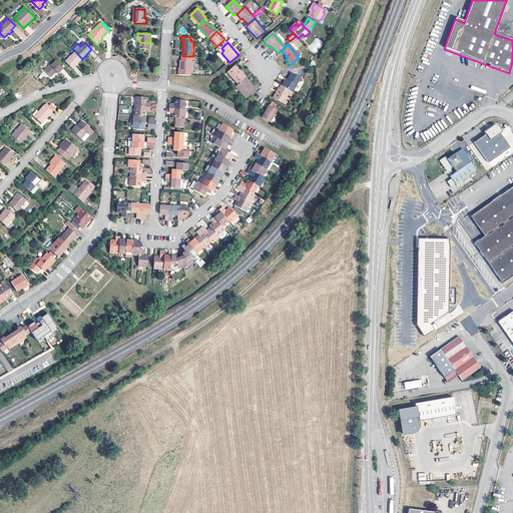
[(82,59),(75,51),(65,61),(72,68),(82,59)]
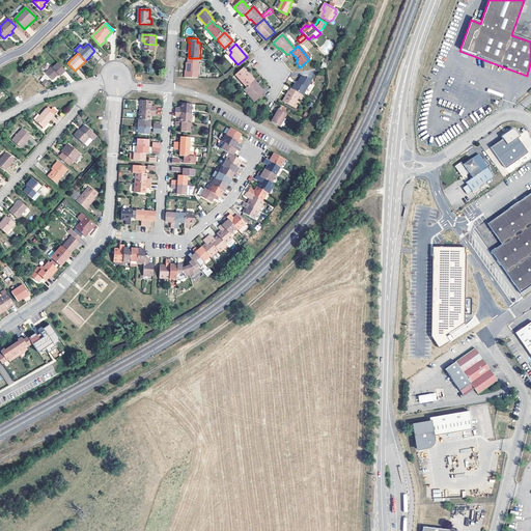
[(197,78),(198,78),(200,63),(199,63),(199,59),(189,58),(189,62),(188,62),(187,71),(188,71),(188,77),(197,78)]
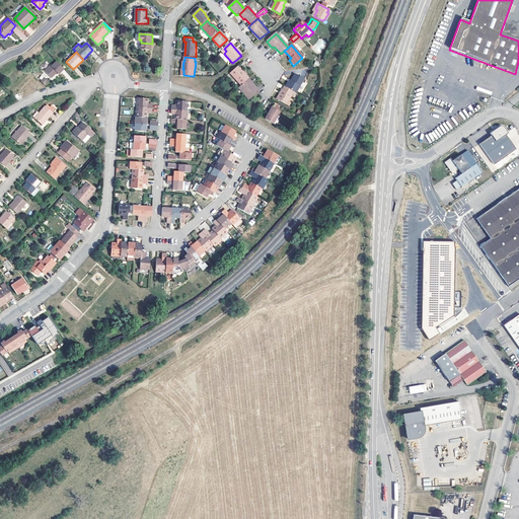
[(59,74),(64,69),(57,61),(52,66),(51,65),(45,71),(52,78),(58,72),(59,74)]
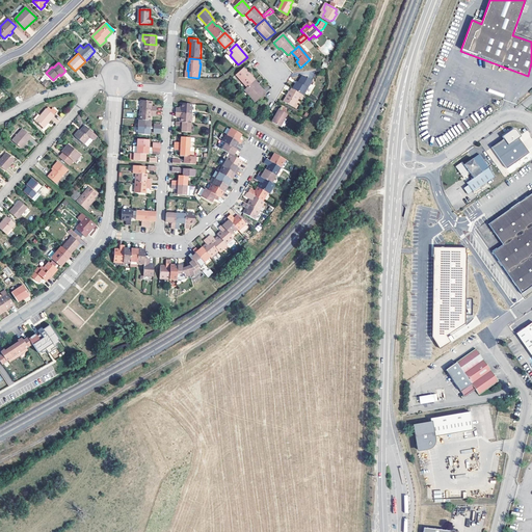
[(245,69),(236,76),(247,88),(255,81),(256,81),(245,69)]
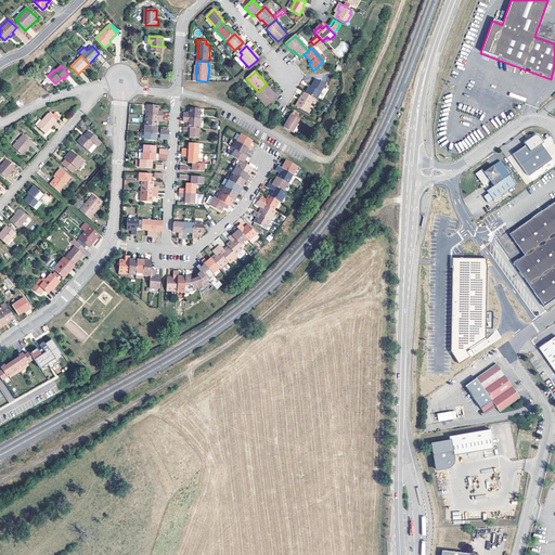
[(312,98),(317,100),(324,86),(314,80),(309,89),(308,88),(305,93),(312,98)]
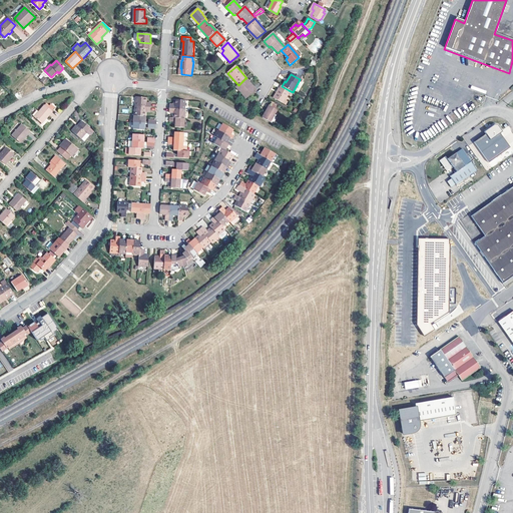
[(238,85),(236,87),(246,99),(257,90),(245,78),(238,85)]
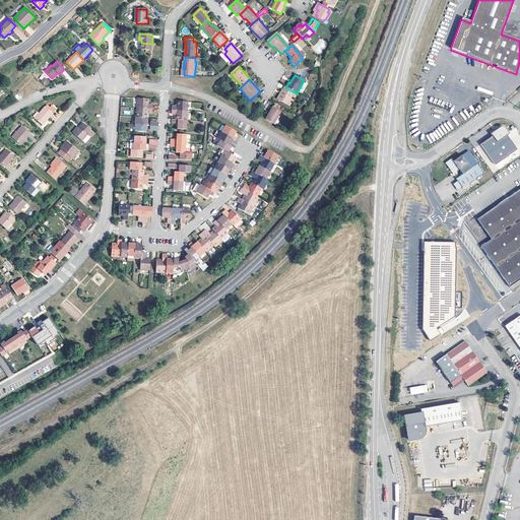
[(285,87),(284,86),(282,90),(281,89),(276,100),(285,106),(291,95),(291,94),(293,91),(285,87)]
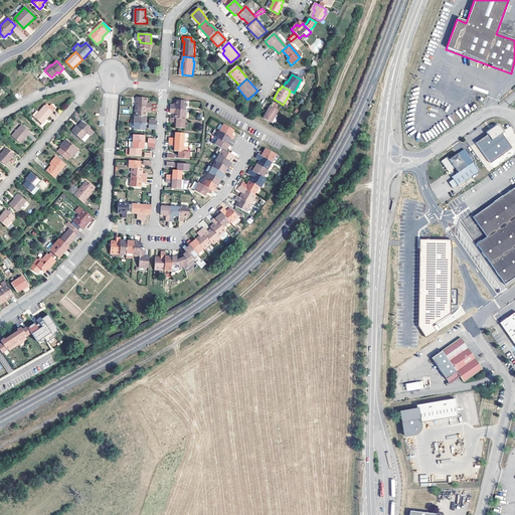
[(146,104),(146,98),(135,97),(135,106),(150,107),(151,104),(146,104)]
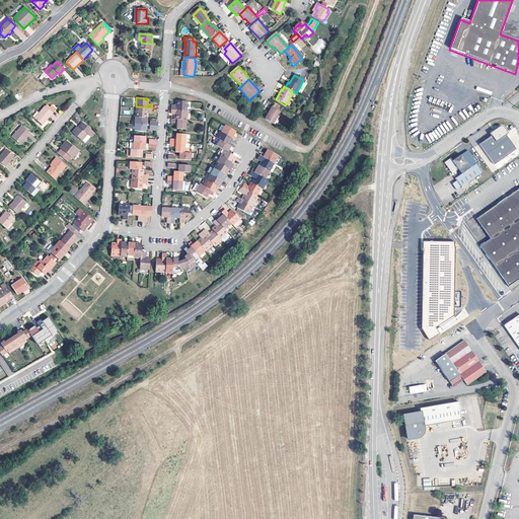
[(171,105),(171,108),(187,109),(187,100),(176,100),(176,105),(171,105)]
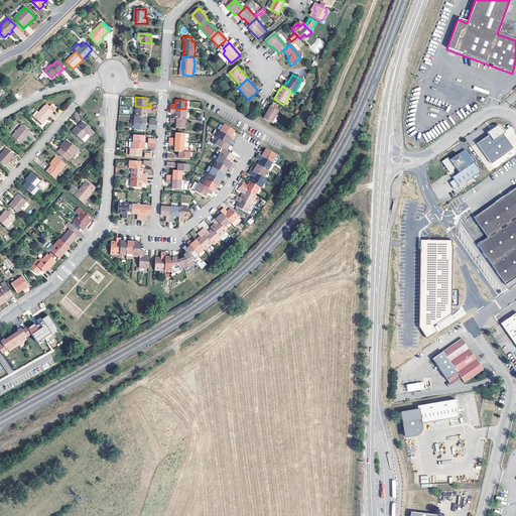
[(47,104),(45,106),(53,113),(56,109),(51,105),(50,107),(47,104)]
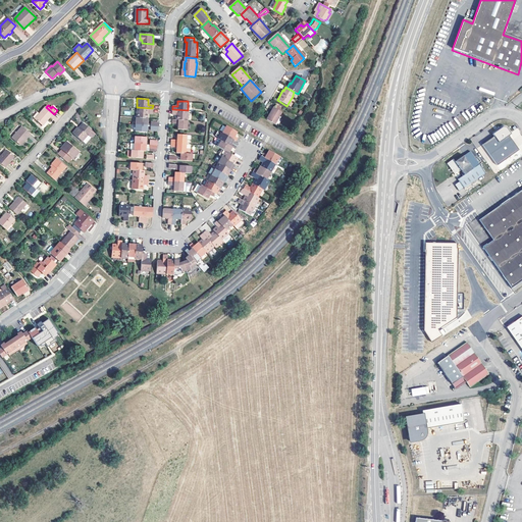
[(54,114),(46,107),(36,119),(43,126),(54,114)]
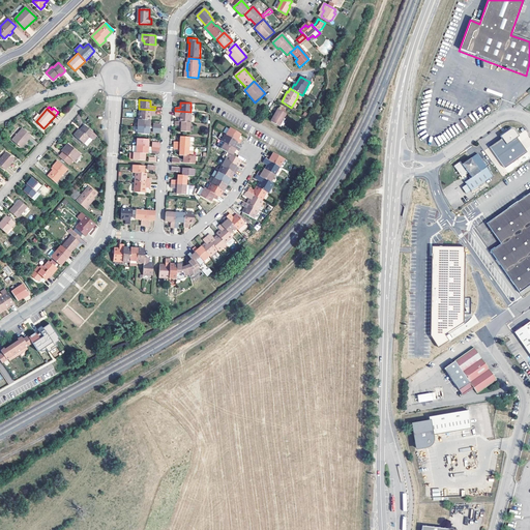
[(271,121),(280,125),(287,114),(278,109),(271,121)]
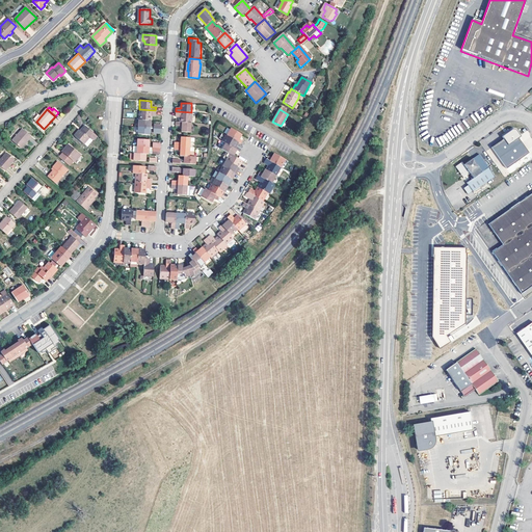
[(79,130),(74,136),(86,148),(97,136),(85,126),(80,131),(79,130)]
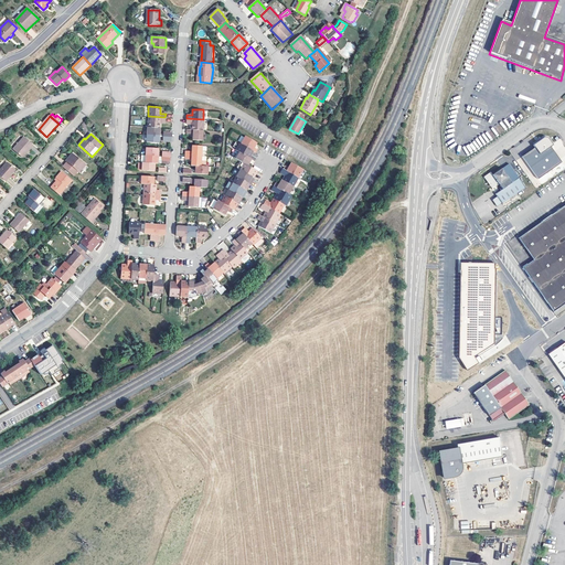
[(192,137),(192,142),(202,142),(203,135),(187,134),(187,136),(192,137)]
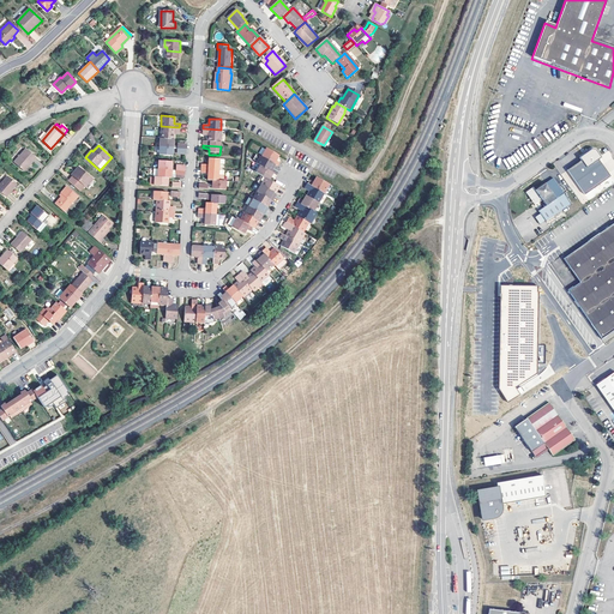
[(263,157),(275,164),(278,167),(281,163),(277,161),(280,155),(268,148),(263,157)]
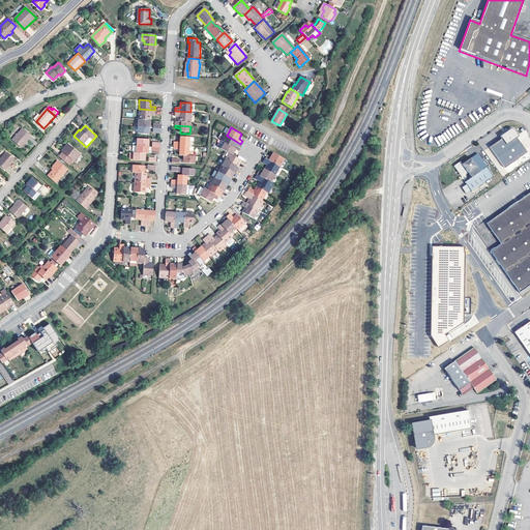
[(23,128),(13,140),(21,147),(26,141),(27,142),(32,136),(23,128)]
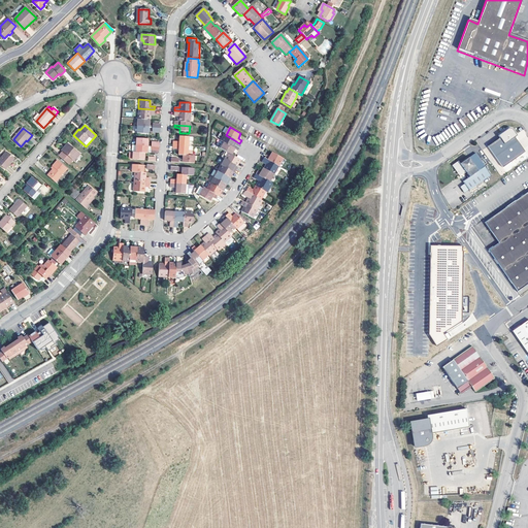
[(488,146),(503,167),(525,152),(515,136),(517,135),(513,129),(508,128),(499,135),(500,137),(488,146)]
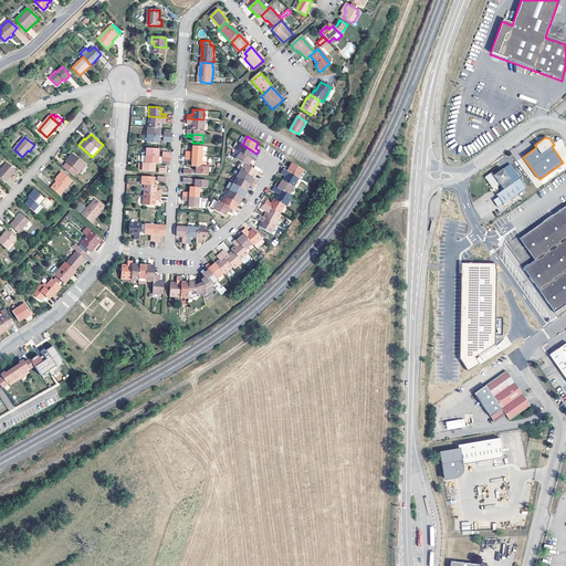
[(240,153),(251,159),(253,156),(251,155),(253,152),(242,145),(241,144),(238,152),(240,153)]
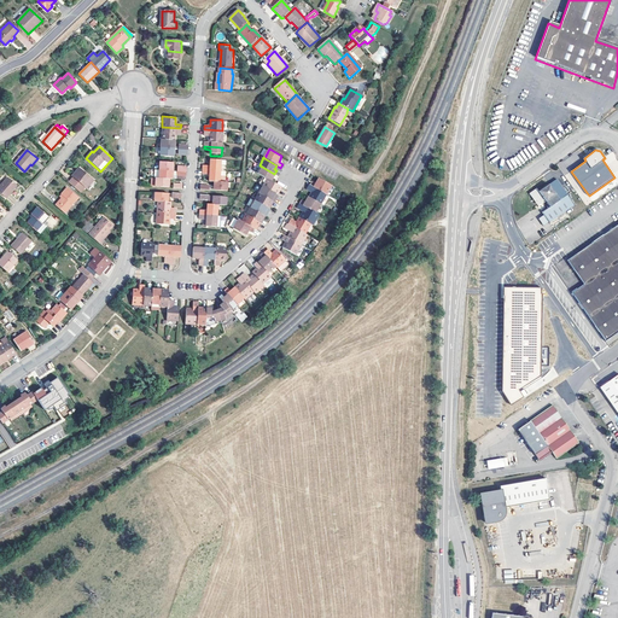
[(203,165),(203,170),(220,172),(221,165),(227,167),(227,161),(221,161),(210,159),(210,165),(203,165)]
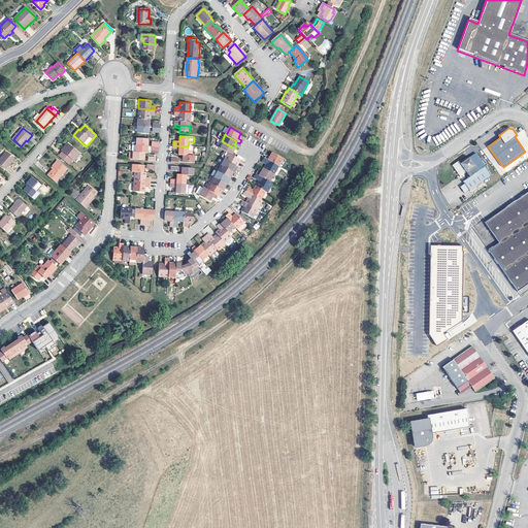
[(220,149),(229,154),(232,156),(234,153),(233,153),(235,150),(234,149),(224,142),(220,149)]
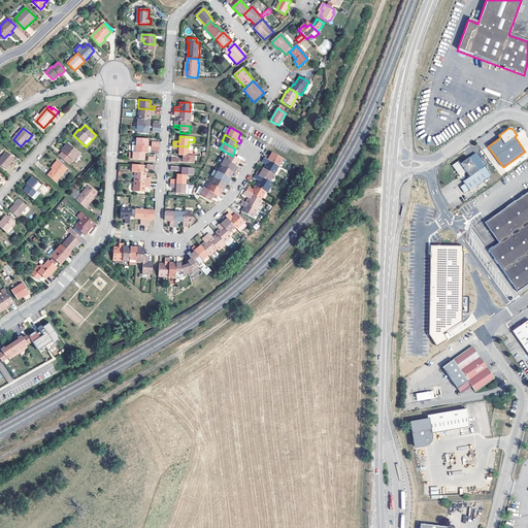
[(59,156),(68,164),(74,158),(75,158),(79,154),(68,144),(65,146),(66,147),(59,156)]
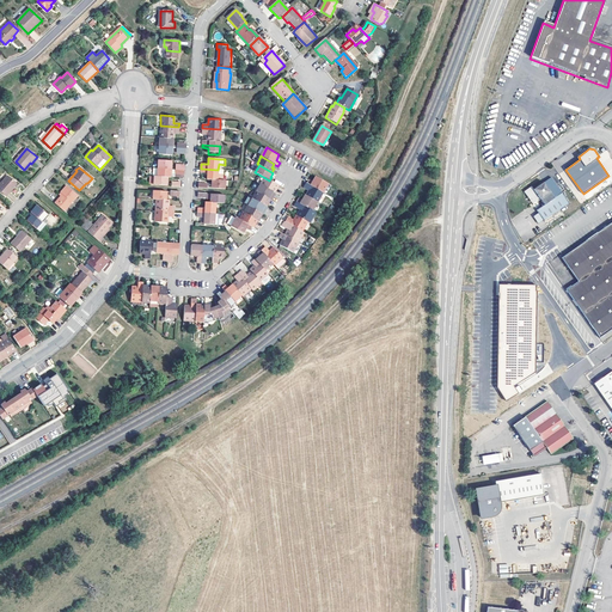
[(218,176),(218,171),(201,170),(201,173),(208,173),(207,181),(212,181),(218,181),(222,182),(222,176),(218,176)]
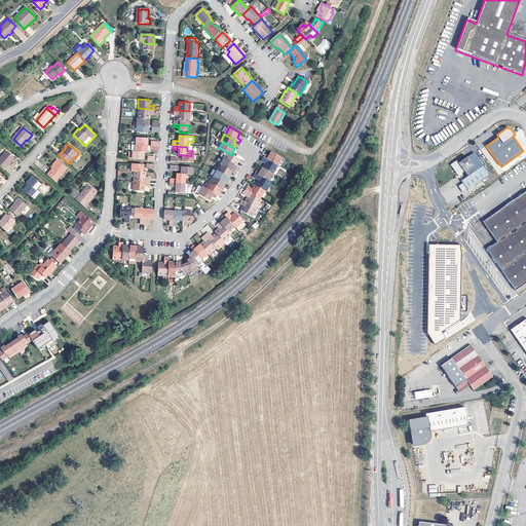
[(6,152),(0,158),(0,163),(5,168),(14,158),(6,152)]
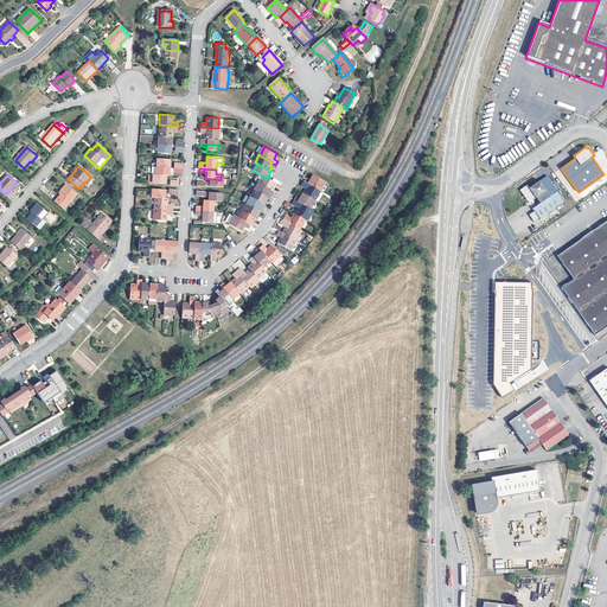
[(307,178),(306,181),(320,191),(325,181),(313,176),(311,180),(307,178)]
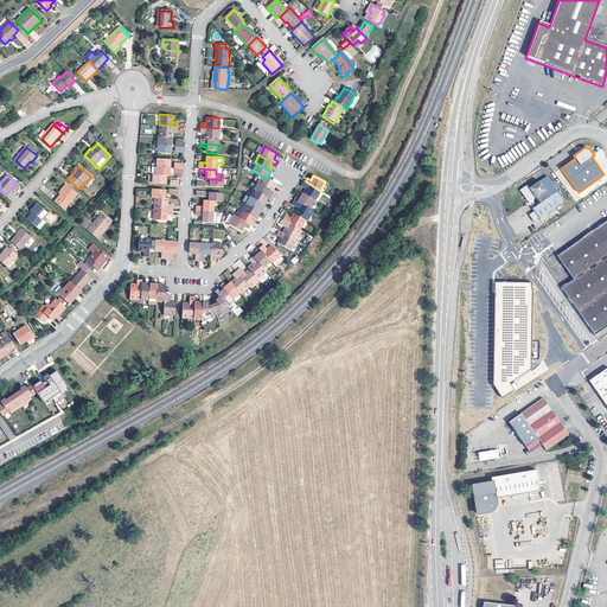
[(259,184),(272,191),(276,184),(270,180),(267,179),(263,177),(259,184)]
